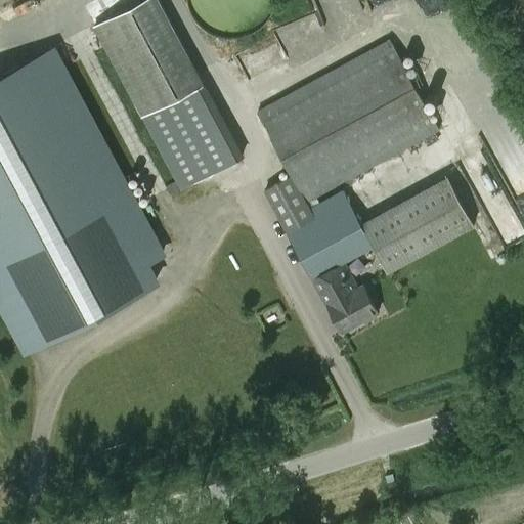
[(142,0),(98,23),(182,187),(244,157),(164,0),(142,0)]
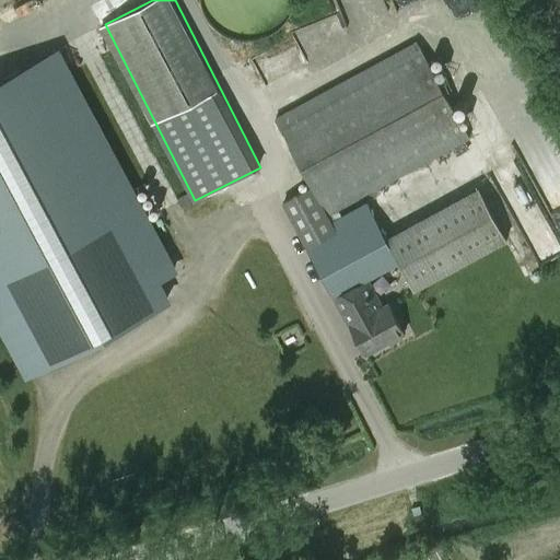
[(234,38),(241,41),(246,42),(255,41),(263,39),(272,36),(280,30),(288,21),(293,12),(293,11),(295,2),(295,0),(201,0),(202,3),(203,12),(208,20),(213,25),(220,32),(226,36),(234,38)]
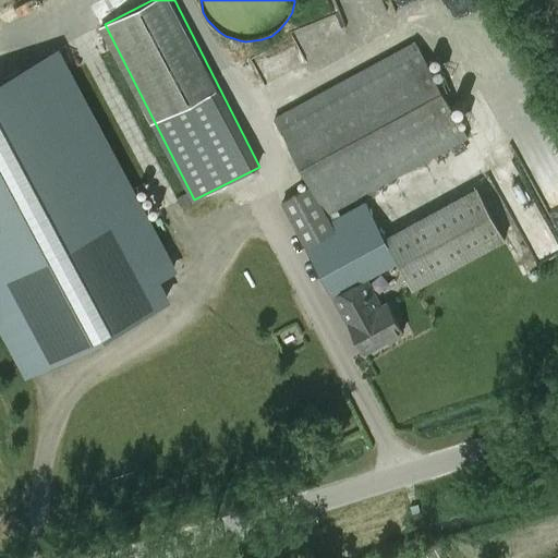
[(251,55),(264,82),(306,61),(293,34),(251,55)]
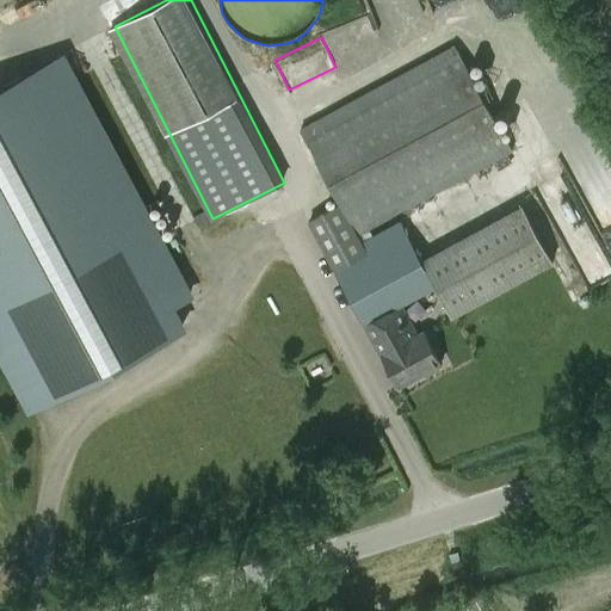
[(419,334),(403,304),(438,287),(455,315),(556,261),(528,205),(425,260),(403,221),(375,236),(370,229),(514,150),(456,44),(300,129),(340,203),(307,221),(334,271),(338,269),(384,355),(419,334)]
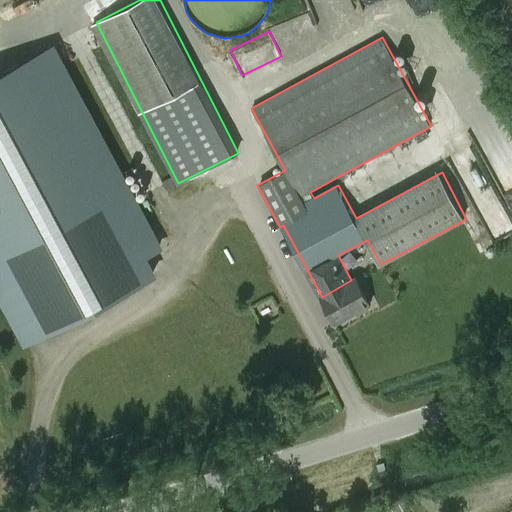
[(158,248),(55,54),(39,63),(35,56),(0,74),(0,289),(28,342),(152,275),(143,257),(158,248)]
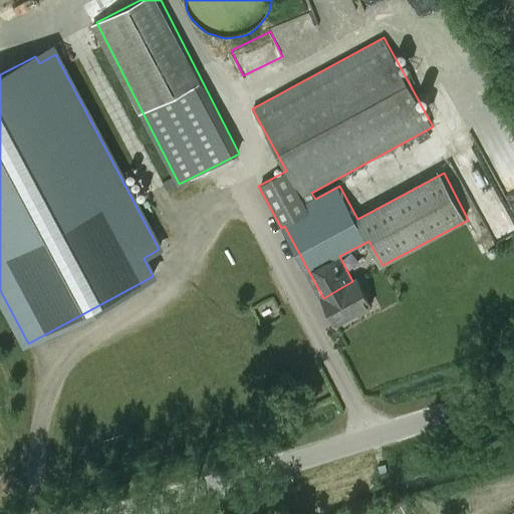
[(499,241),(513,231),(513,139),(499,113),(474,129),(504,181),(513,174),(513,207),(510,210),(489,175),(468,188),(499,241)]
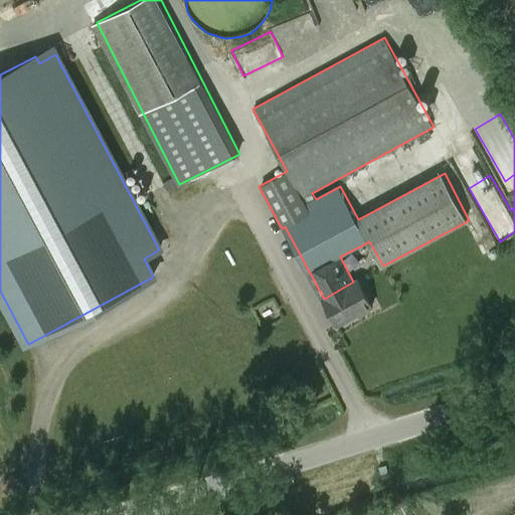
[(358,280),(353,282),(324,299),(338,325),(372,307),(358,280)]
